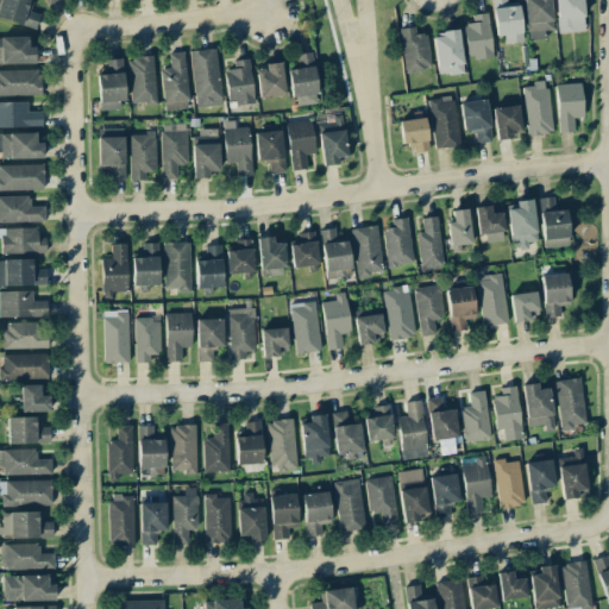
[(30,12),(31,0),(0,0),(0,20),(36,27),(38,13),(30,12)]
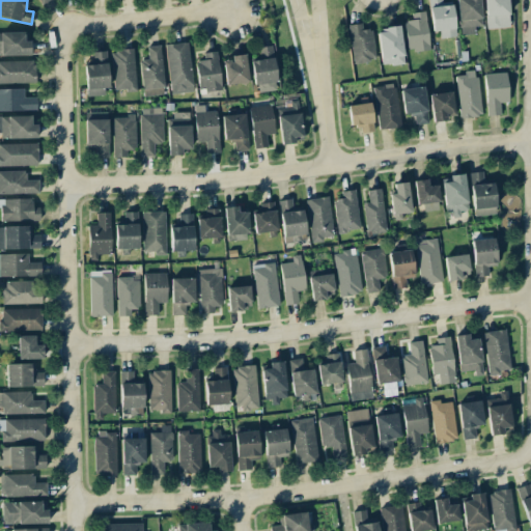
[(427,0),(432,31),(439,30),(440,38),(456,35),(451,1),(442,2),(441,0),(427,0)]
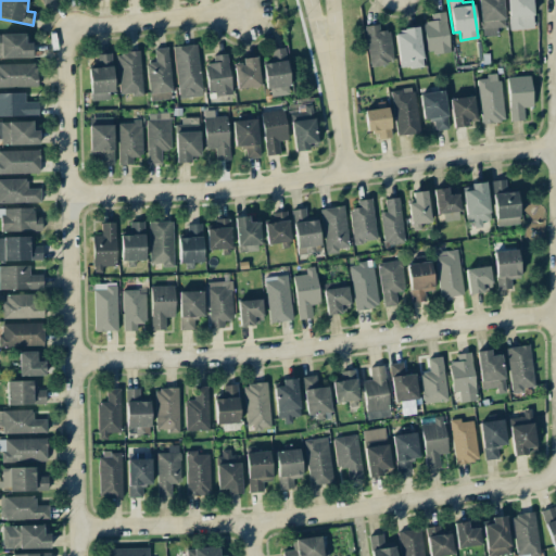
[(479,0),(480,36),(495,36),(495,27),(503,27),(502,0),(479,0)]
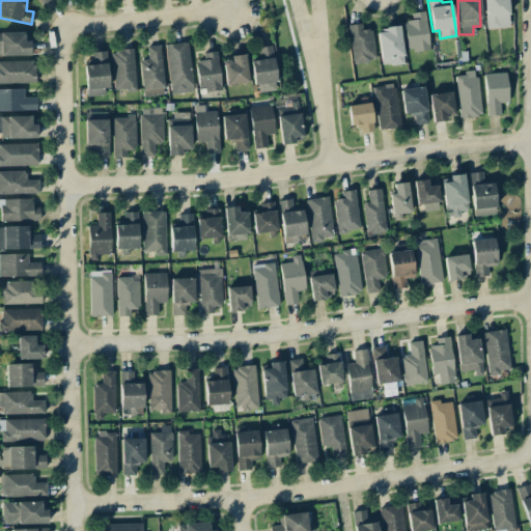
[(509,27),(507,0),(484,0),(485,28),(509,27)]
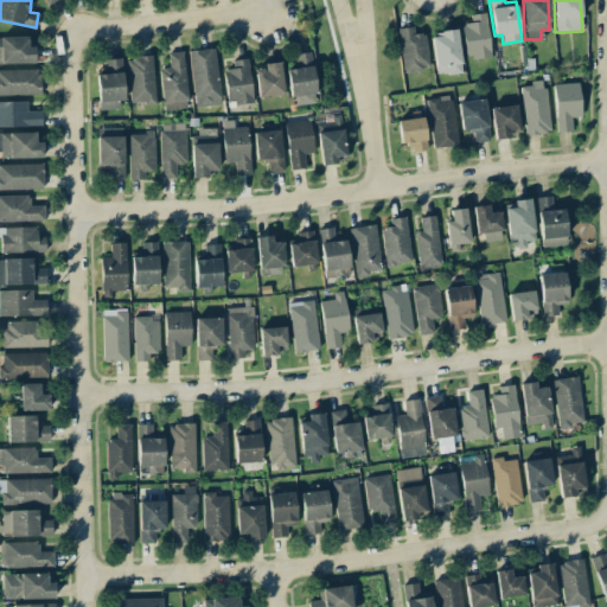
[(465,59),(491,56),(486,13),(471,14),(472,23),(461,24),(465,59)]
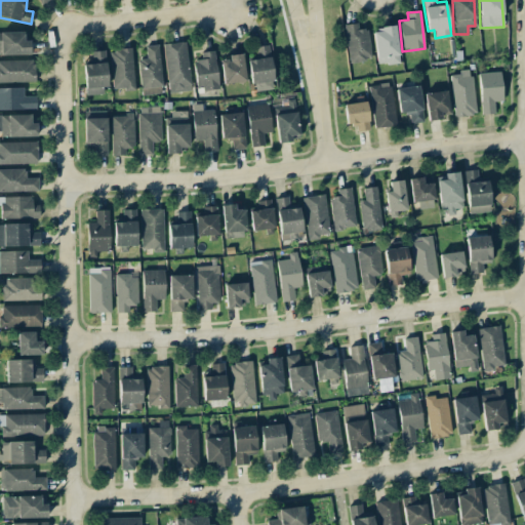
[(344,25),(349,62),(371,58),(367,29),(358,30),(357,23),(344,25)]
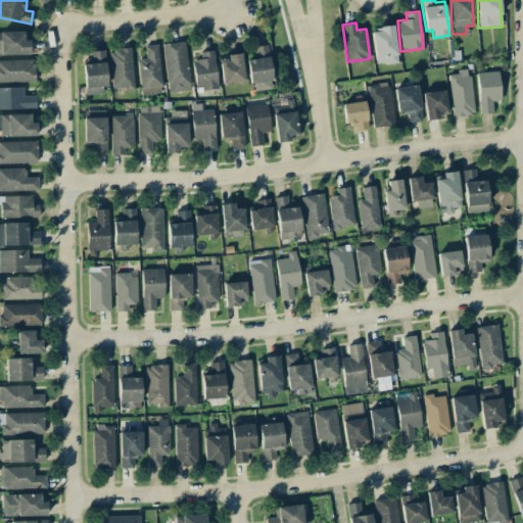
[(394,26),(372,29),(375,64),(397,62),(394,26)]
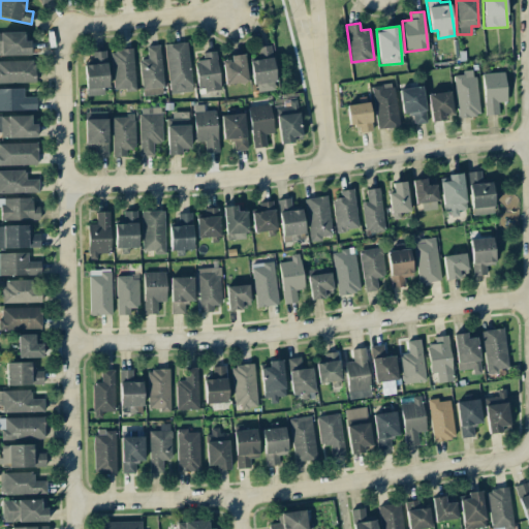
[(0,32),(0,55),(30,55),(29,40),(24,40),(24,32),(0,32)]
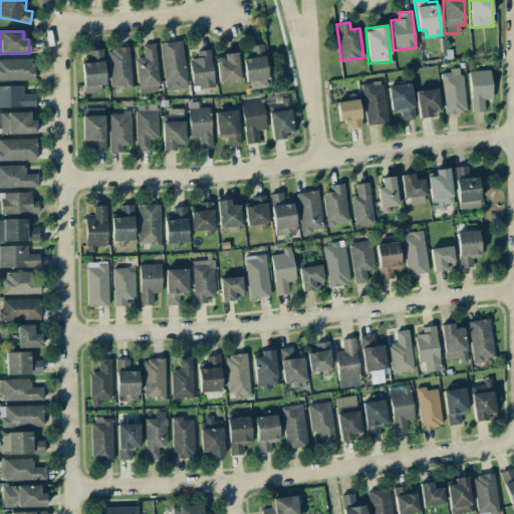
[(165,90),(187,88),(182,40),(160,42),(165,90)]
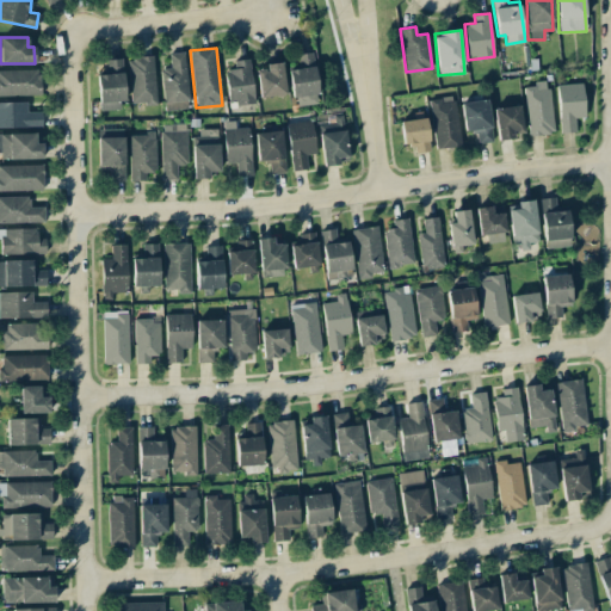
[(165,111),(191,109),(184,51),(168,53),(171,68),(160,69),(165,111)]
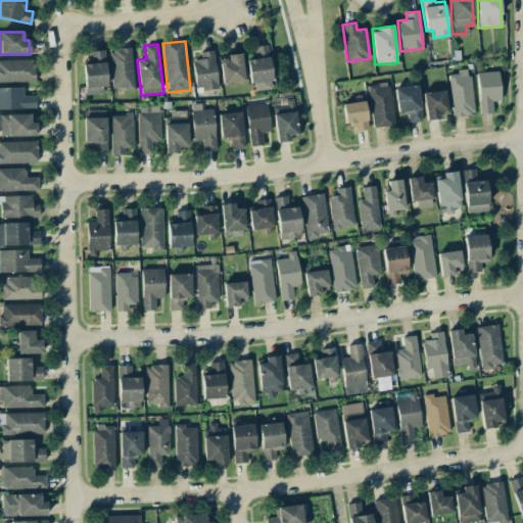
[(251,91),(272,89),(268,45),(253,46),(255,59),(247,60),(251,91)]
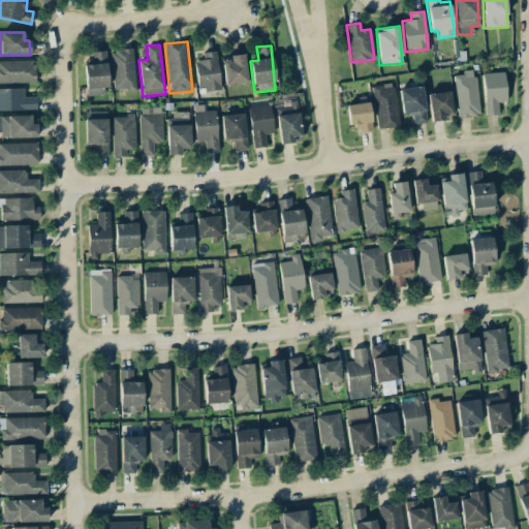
[(111,50),(113,90),(134,90),(133,50),(111,50)]
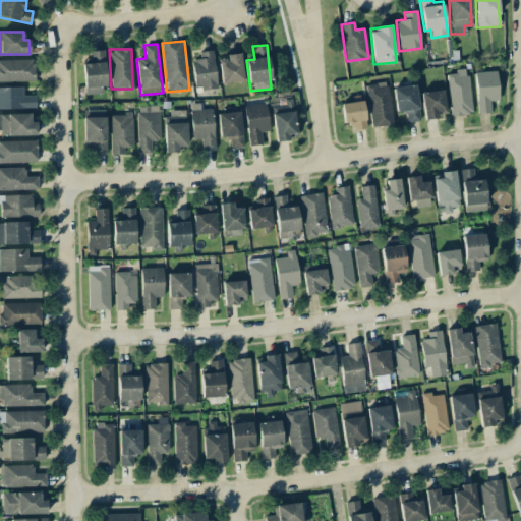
[(105,94),(104,50),(90,51),(91,63),(83,63),(84,95),(105,94)]
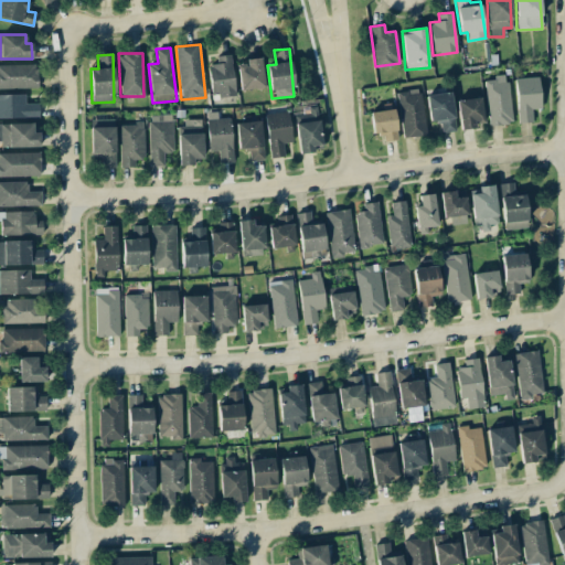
[(212,98),(236,95),(231,54),(215,56),(216,64),(208,65),(212,98)]
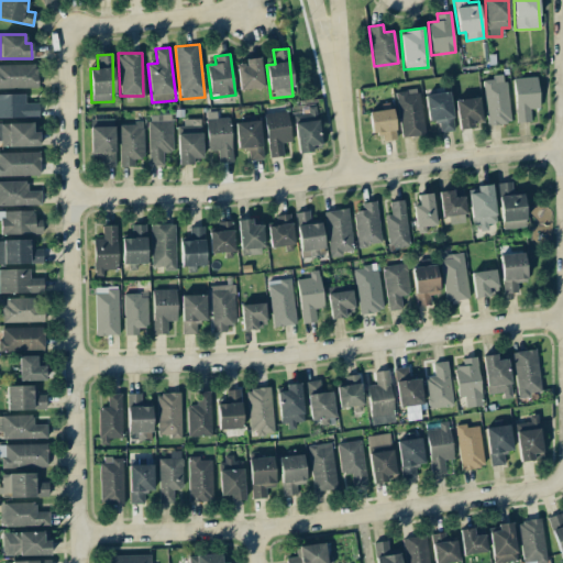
[(239,90),(263,88),(260,57),(244,58),(245,63),(236,64),(239,90)]
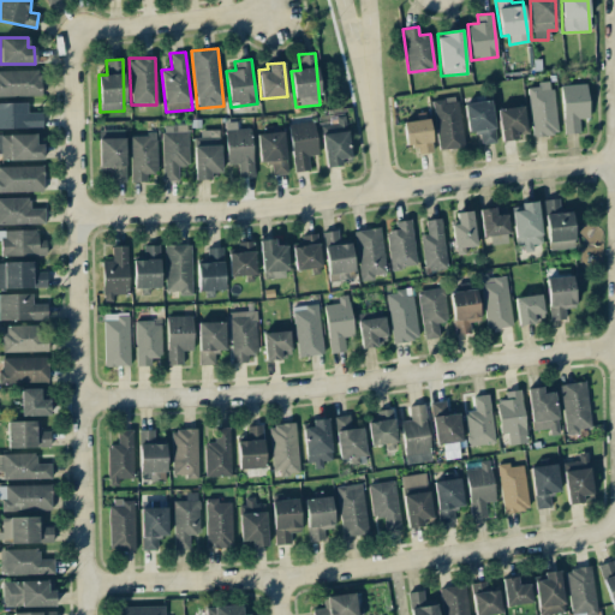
[(0,96),(40,96),(40,71),(0,71),(0,96)]
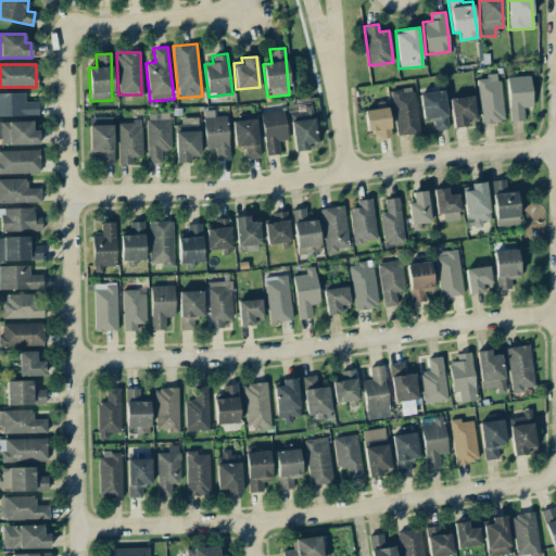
[(480,123),(502,122),(500,73),(485,74),(485,78),(478,79),(480,123)]
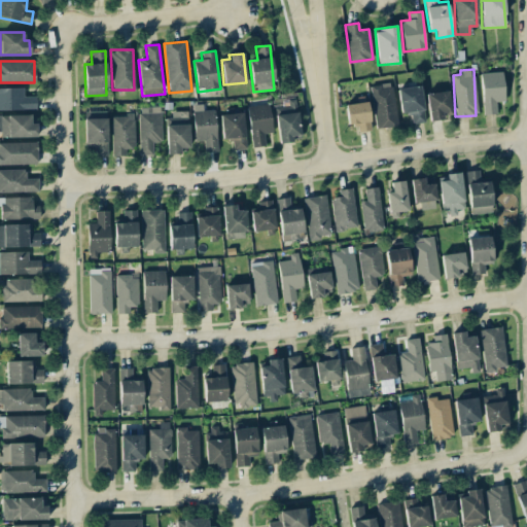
[(482,114),(496,114),(495,101),(503,101),(502,72),(481,73),(482,114)]
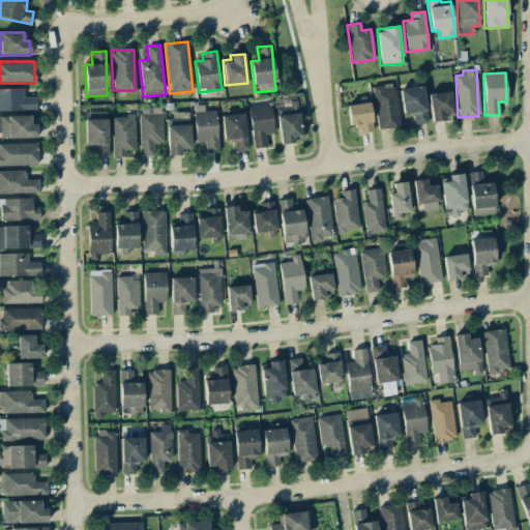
[(394,84),(373,86),(377,128),(399,127),(394,84)]
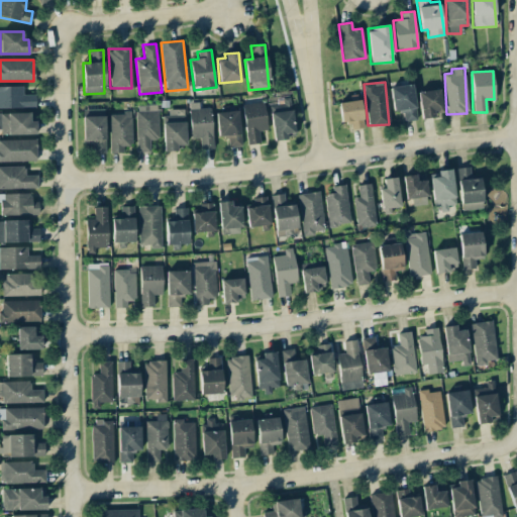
[(391,86),(392,112),(403,111),(404,121),(415,121),(413,85),(391,86)]
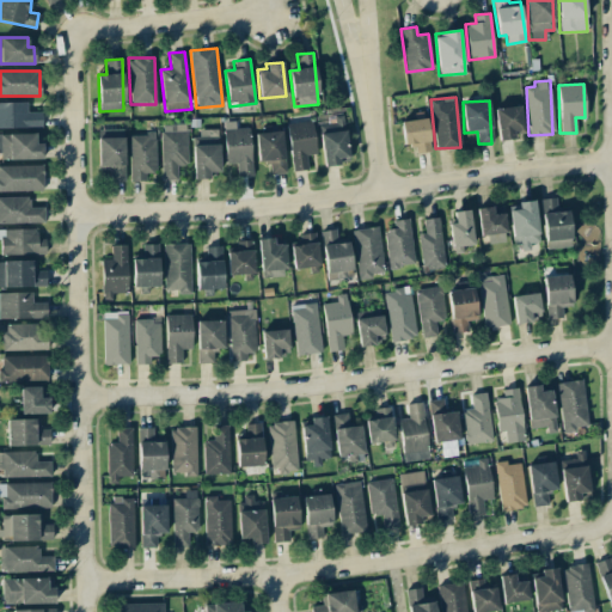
[(41,111),(28,112),(26,102),(0,102),(0,127),(42,127),(41,111)]
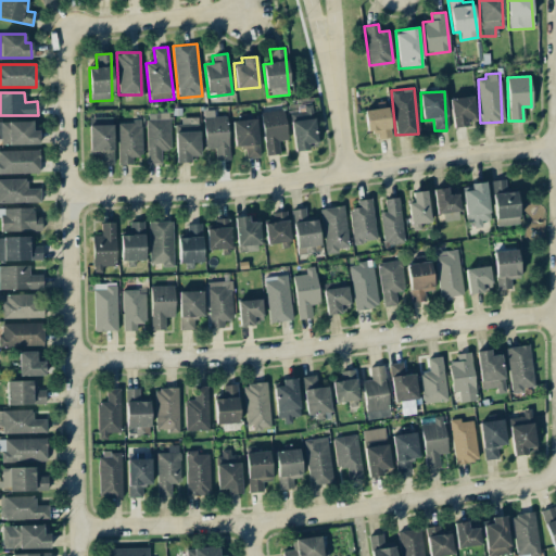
[(475,121),(474,97),(450,98),(452,128),(467,127),(467,122),(475,121)]
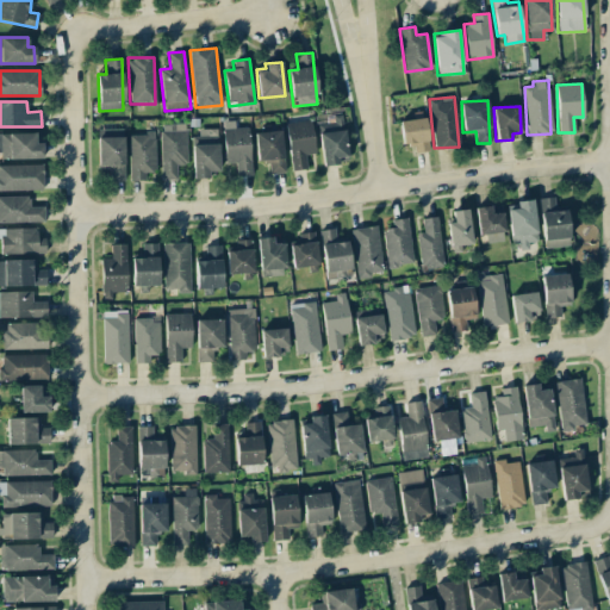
[(399,120),(402,145),(414,144),(414,153),(429,151),(425,118),(399,120)]
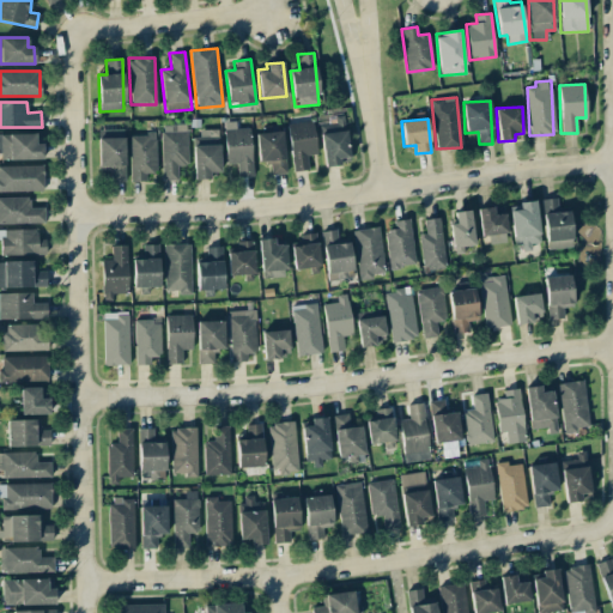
[(224,122),(226,164),(237,164),(237,177),(253,176),(250,127),(236,128),(235,121),(224,122)]
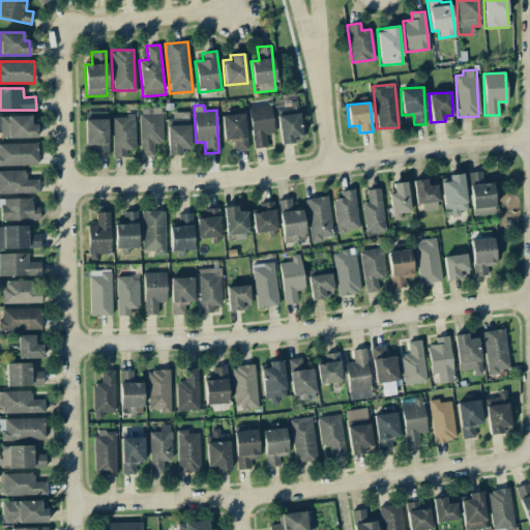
[(266,147),(265,134),(273,134),(270,105),(248,107),(252,148),(266,147)]
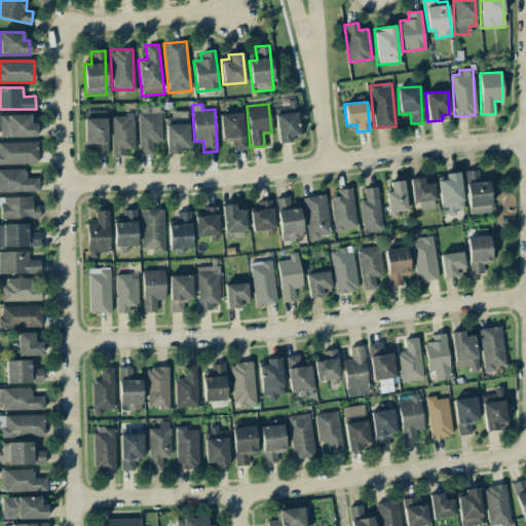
[(161,142),(160,106),(138,107),(139,155),(152,155),(152,142),(161,142)]
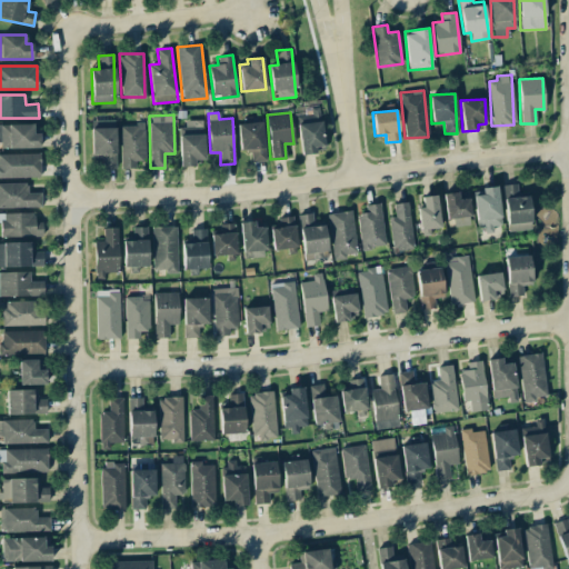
[(101,169),(116,168),(115,120),(91,121),(92,155),(101,155),(101,169)]
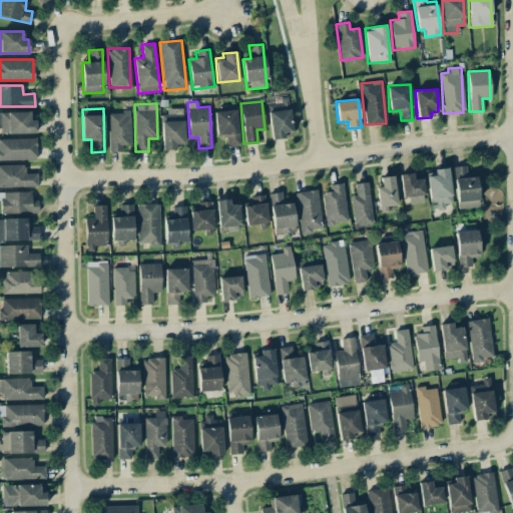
[(183,143),(182,110),(160,110),(161,150),(175,150),(175,144),(183,143)]
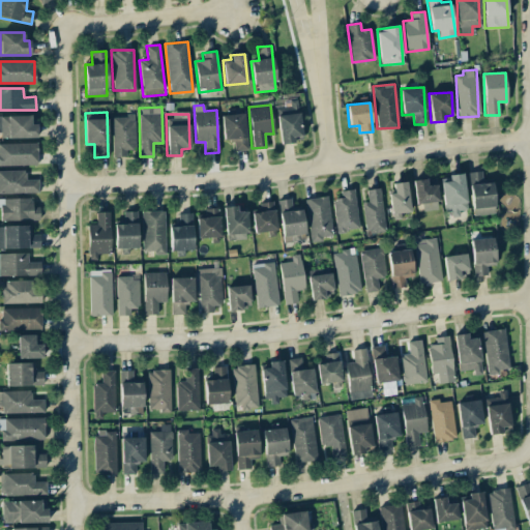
[(222,115),(223,139),(233,139),(233,150),(246,150),(244,114),(222,115)]
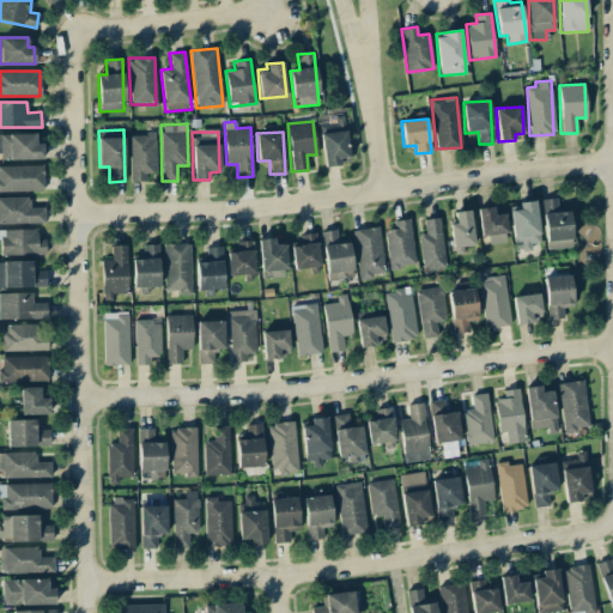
[(0,158),(42,158),(42,144),(36,144),(35,133),(0,133),(0,158)]
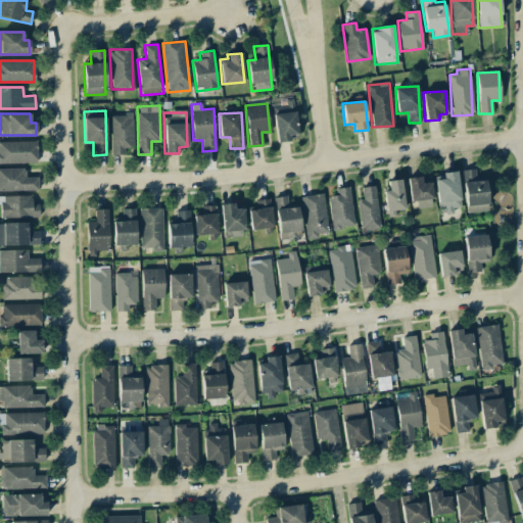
[(110,114),(111,155),(125,154),(125,147),(134,147),(133,114),(110,114)]
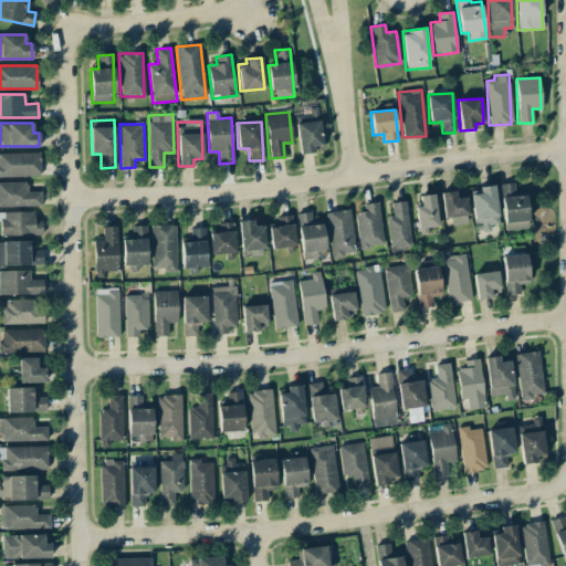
[(0,176),(40,176),(40,153),(0,153),(0,176)]
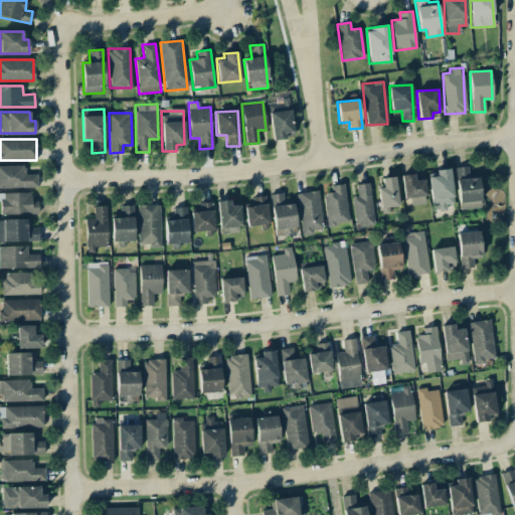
[(24,165),(0,165),(0,187),(37,187),(37,174),(25,174),(24,165)]
